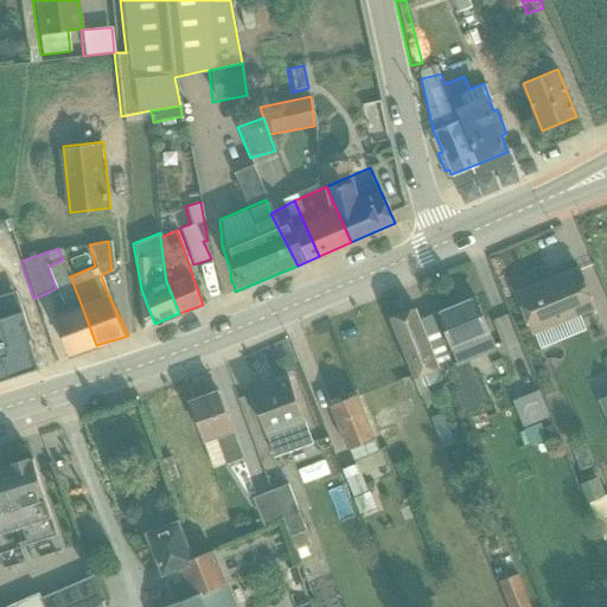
[(96,345),(81,304),(70,276),(63,260),(48,267),(56,288),(50,292),(56,305),(51,308),(55,315),(48,317),(63,358),(96,345)]
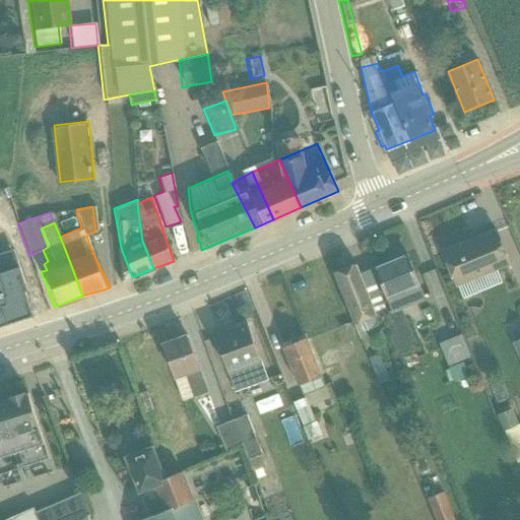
[(496,270),(510,264),(498,228),(439,252),(462,299),(500,283),(496,270)]
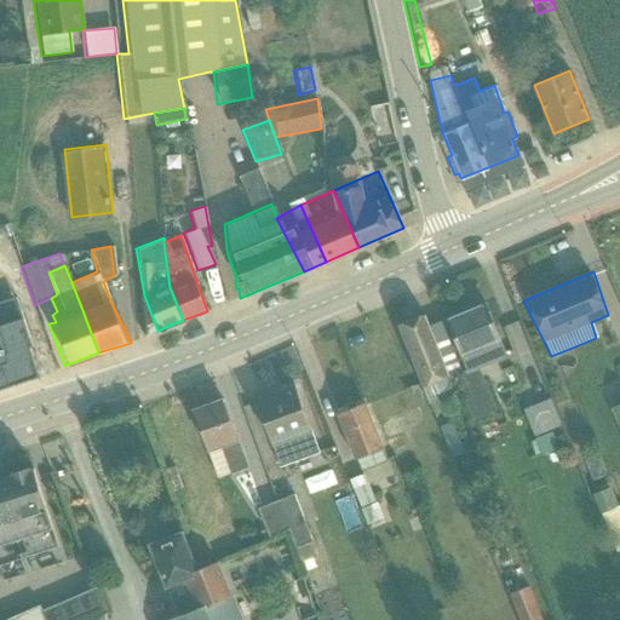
[(0,388),(42,373),(21,313),(11,314),(4,297),(0,297),(0,388)]
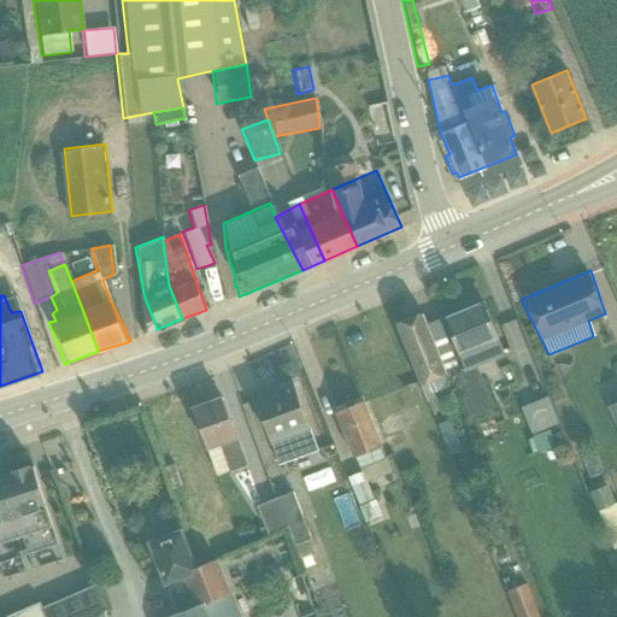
[(474,365),(507,352),(485,299),(438,317),(445,338),(457,366),(459,371),(474,365)]
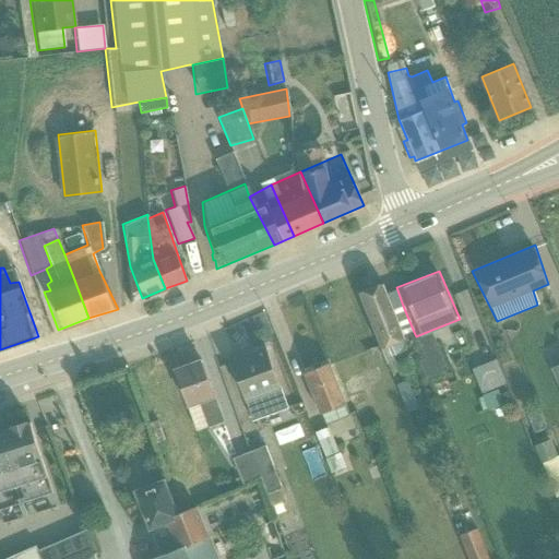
[(402,337),(414,332),(403,306),(392,310),(379,284),(356,294),(377,349),(384,365),(392,359),(392,356),(396,354),(399,351),(402,348),(402,342),(402,337)]
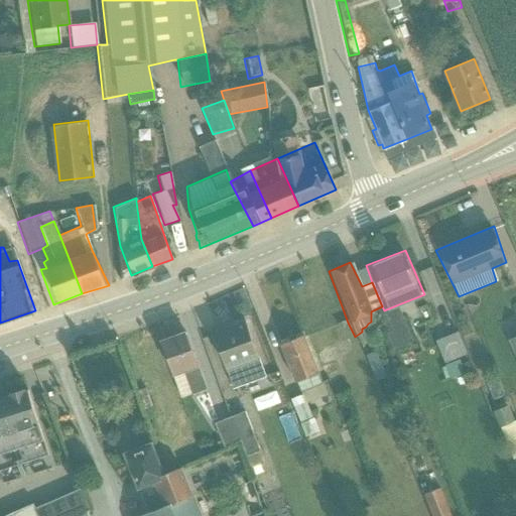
[(439,289),(449,285),(443,269),(433,273),(439,289)]
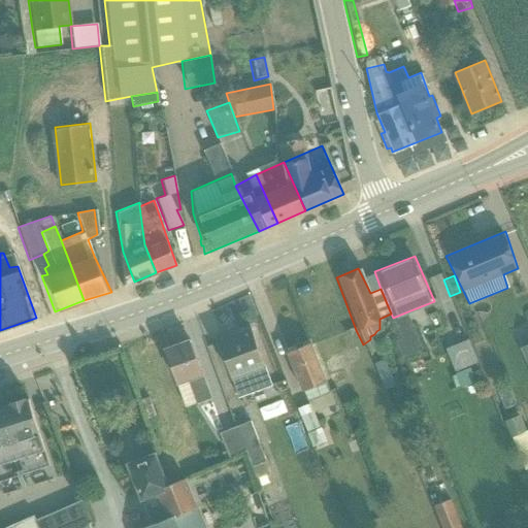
[(421,349),(405,312),(393,318),(392,319),(400,338),(394,341),(402,358),(421,349)]
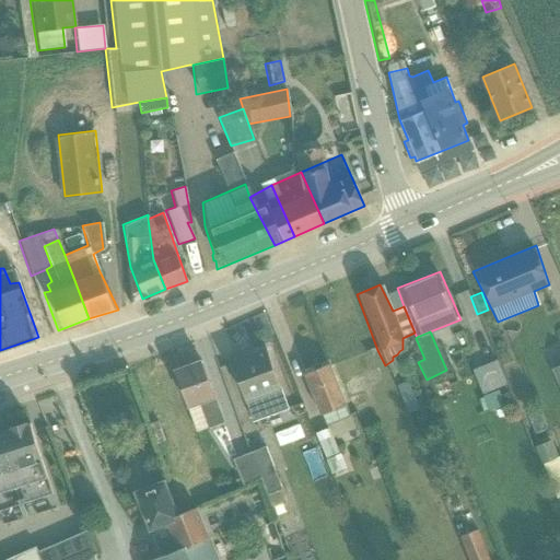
[(255,435),(291,422),(266,348),(226,360),(255,435)]
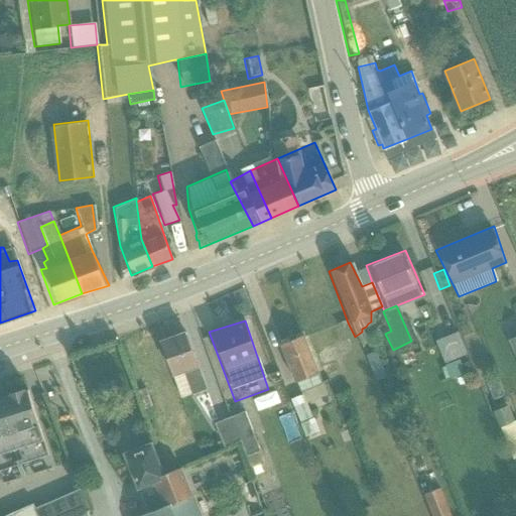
[(183,396),(208,386),(184,328),(160,338),(183,396)]
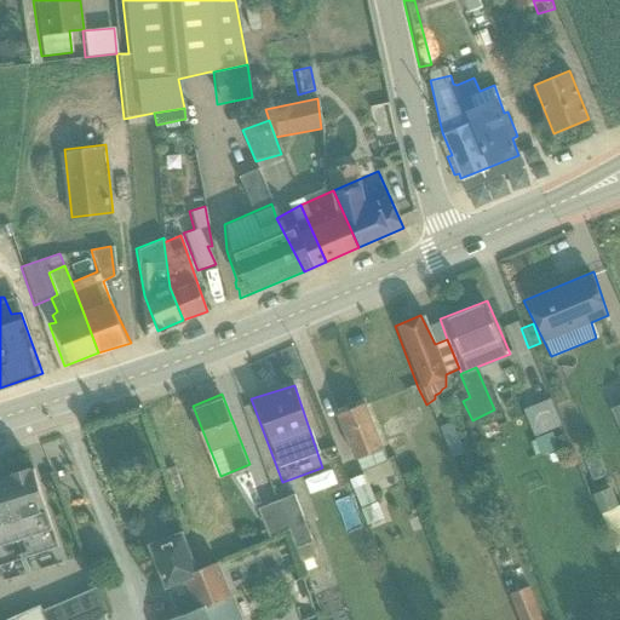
[(392,475),(386,457),(412,445),(400,412),(396,414),(391,397),(365,407),(361,402),(332,414),(351,460),(354,459),(361,474),(366,484),(392,475)]
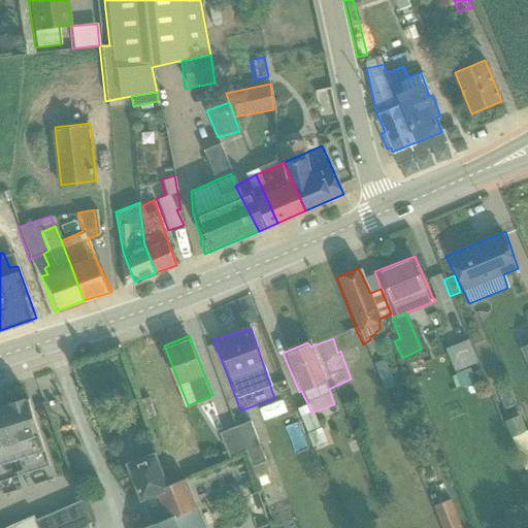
[(466,340),(442,350),(453,372),(468,367),(477,364),(466,340)]
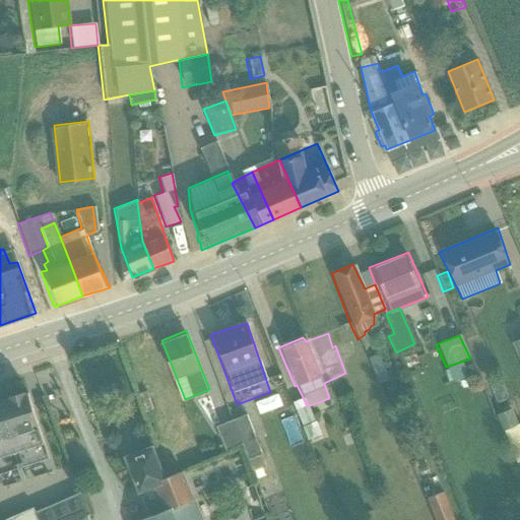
[(519,338),(511,343),(519,362),(519,338)]
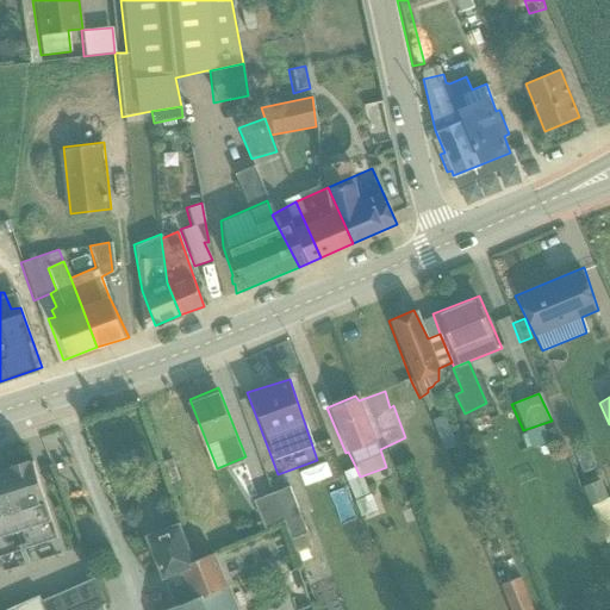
[(455,446),(442,416),(431,419),(444,449),(455,446)]
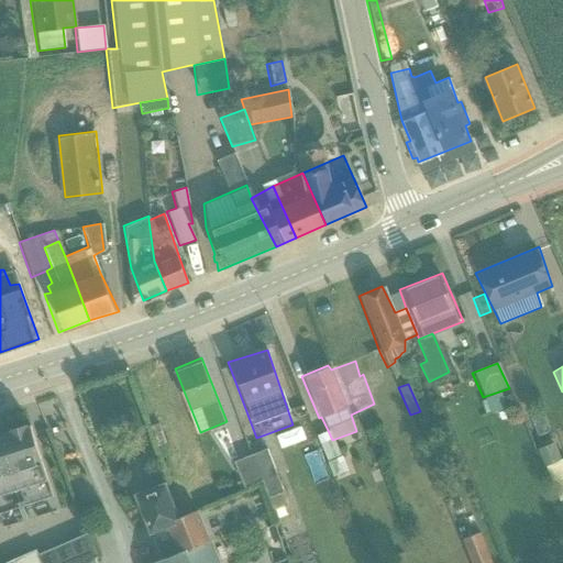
[(507,409),(499,392),(483,397),(490,415),(507,409)]
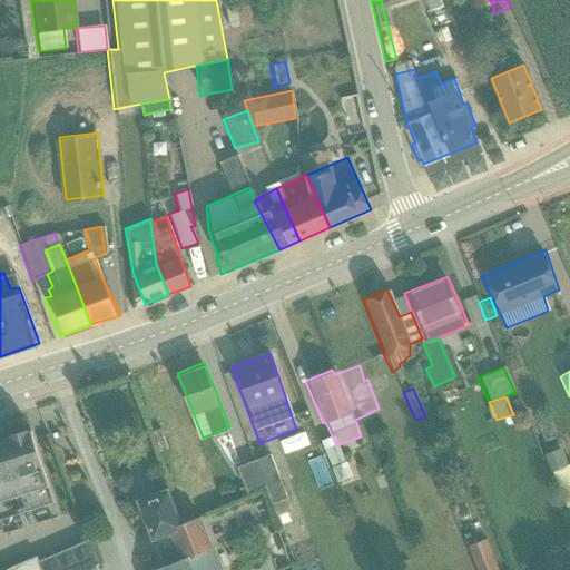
[(0,519),(50,503),(30,429),(0,438),(0,519)]
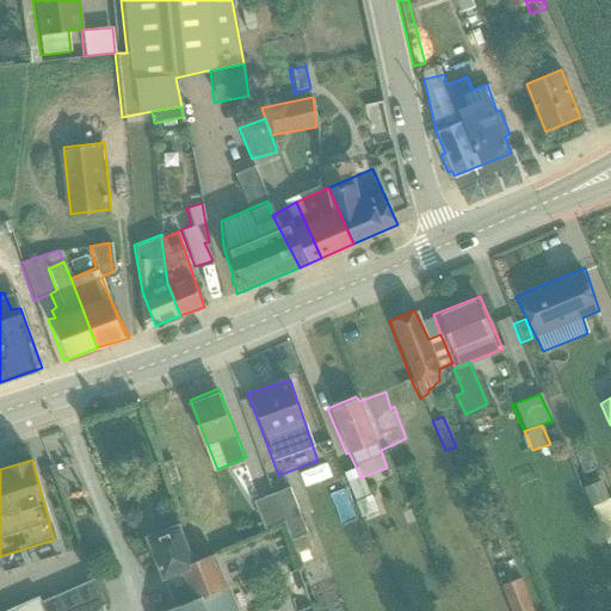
[(600,480),(581,487),(605,545),(610,542),(610,497),(610,495),(608,497),(600,480)]
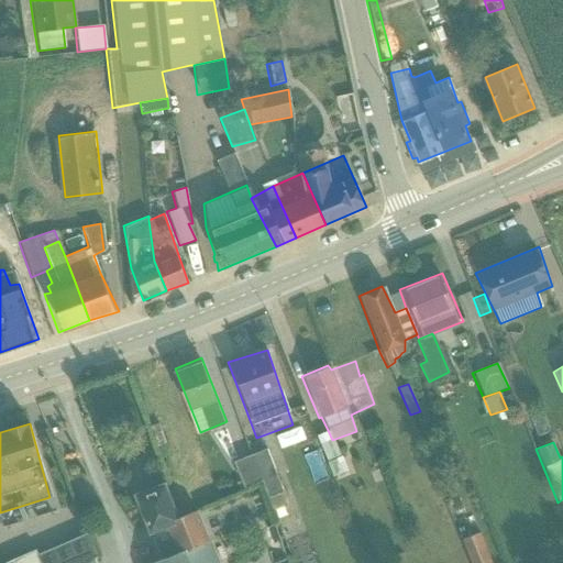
[(277,443),(234,463),(245,488),(263,479),(277,507),(299,496),(277,443)]
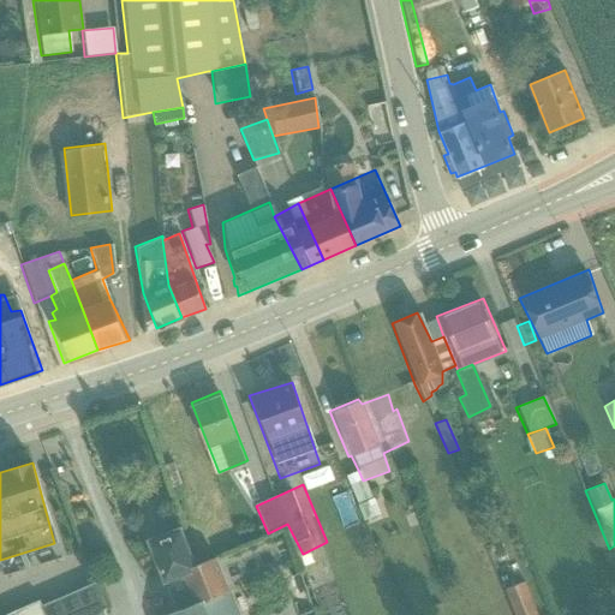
[(239,614),(220,553),(195,561),(185,531),(153,542),(175,611),(163,614),(239,614)]
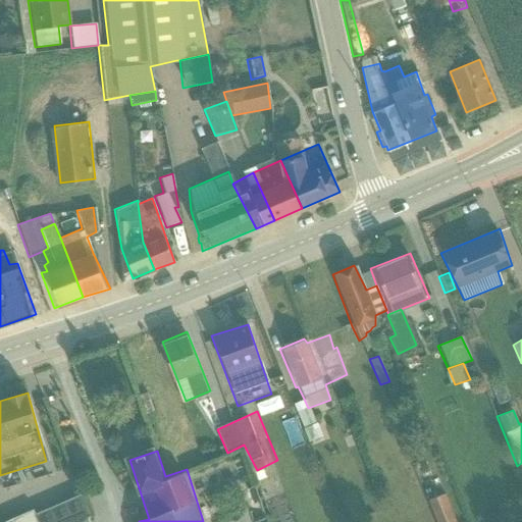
[(76,521),(90,517),(79,493),(33,514),(36,521),(76,521)]
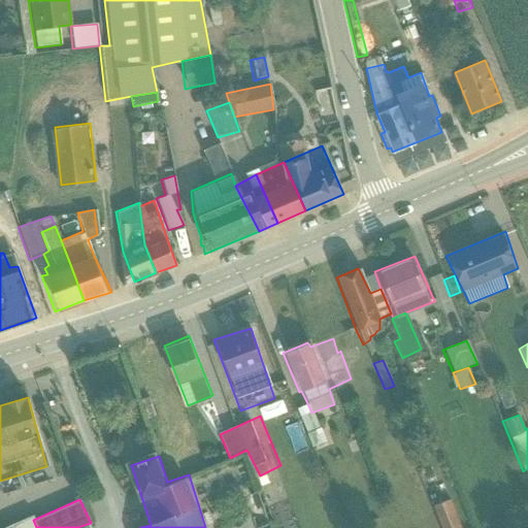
[(473,527),(462,499),(436,510),(443,527),(473,527)]
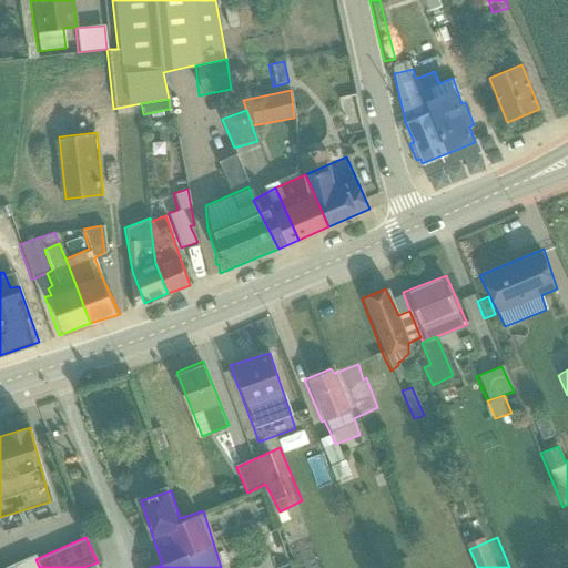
[(39,567),(36,559),(34,557),(6,567),(39,567)]
